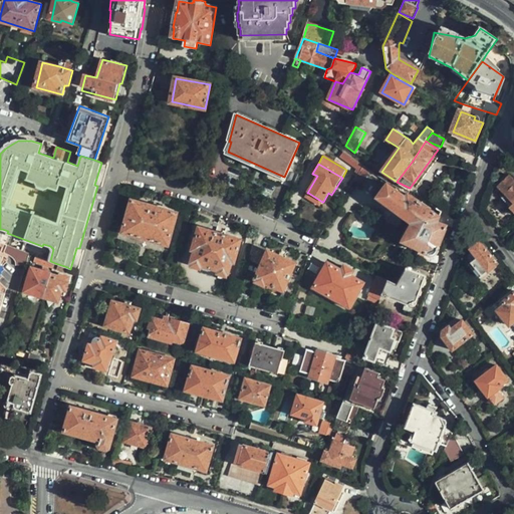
[(361,184),(369,170),(362,165),(353,179),(361,184)]
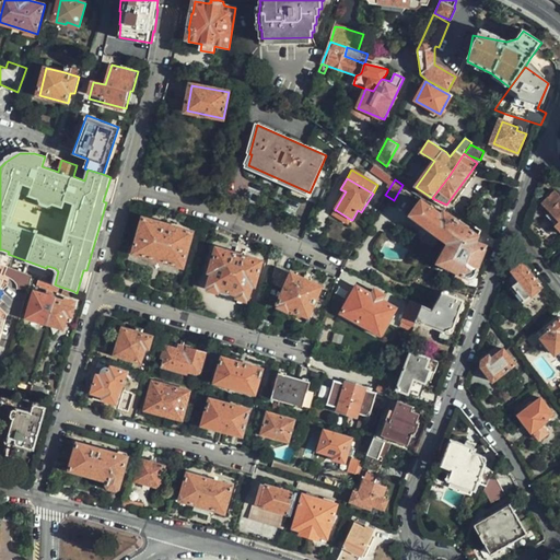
[(559,195),(556,190),(543,203),(550,211),(559,221),(556,225),(559,230),(559,195)]
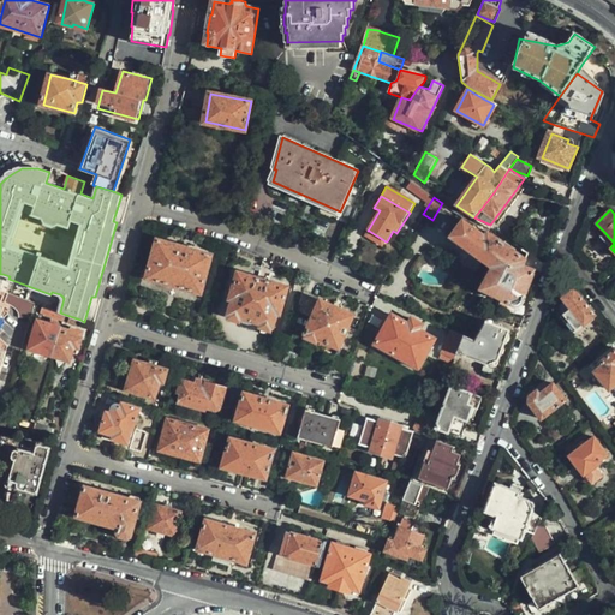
[(526,260),(488,232),(485,236),(465,221),(452,236),(494,268),(482,290),(512,304),(517,305),(523,302),(525,298),(535,270),(525,267),(526,260)]
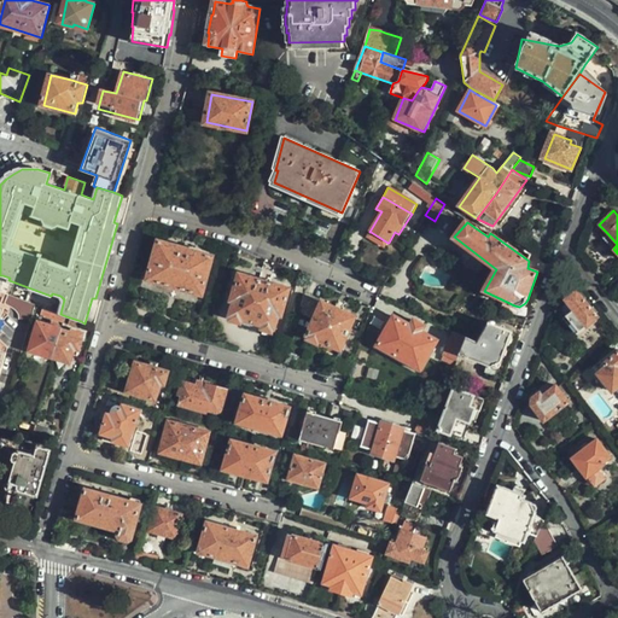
[(388,243),(371,232),(368,237),(384,248),(388,243)]
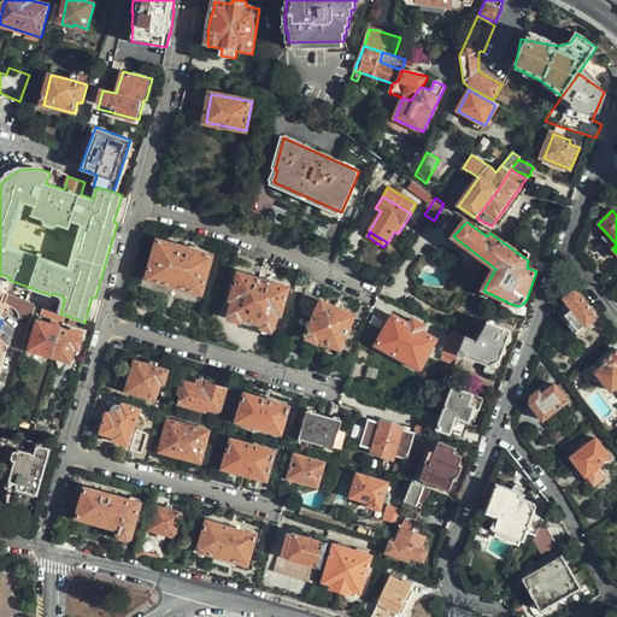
[(601,238),(612,248),(616,244),(606,233),(601,238)]
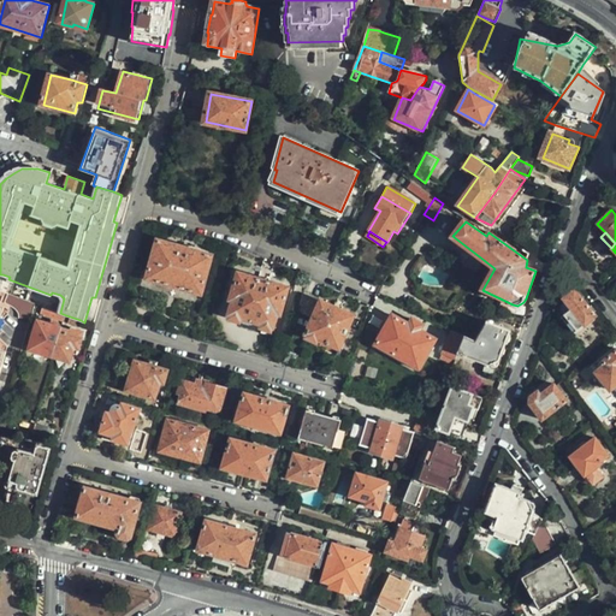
[(202,294),(212,258),(159,241),(148,279),(202,294)]
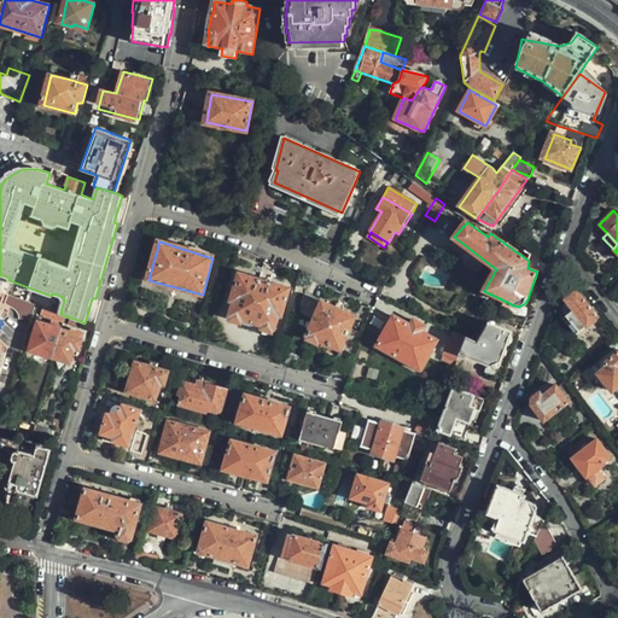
[(258,280),(240,274),(231,302),(233,303),(229,316),(232,316),(231,321),(243,325),(243,320),(263,326),(261,331),(272,333),(273,328),(275,330),(279,316),(283,316),(291,290),(272,284),(258,280)]
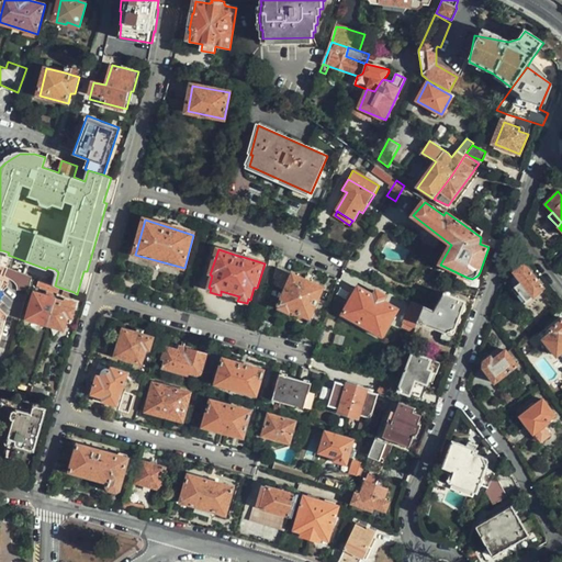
[(0,274),(7,279),(11,283),(14,289),(29,290),(33,278),(0,265),(0,274)]
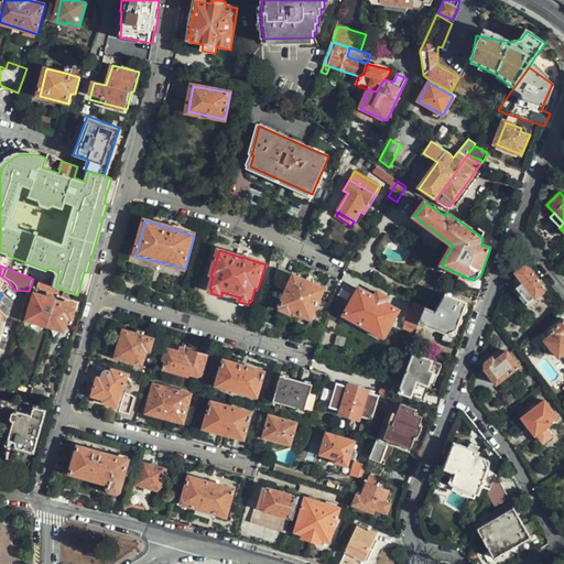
[(527,305),(545,290),(527,266),(517,273),(524,282),(514,291),(527,305)]
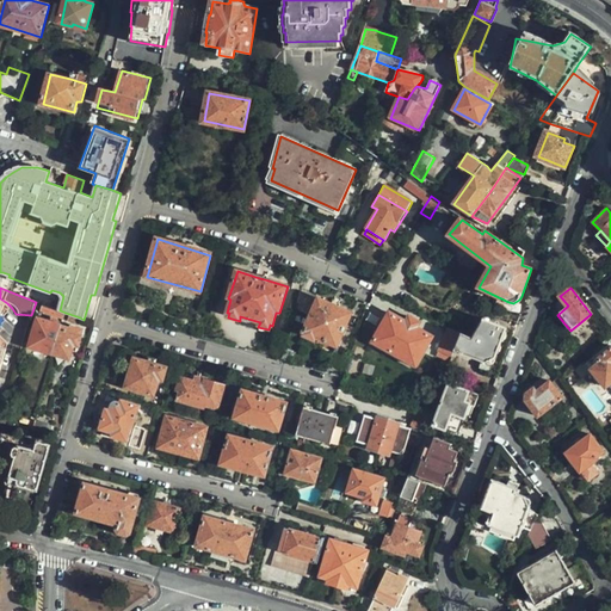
[(314,297),(300,290),(296,301),(294,309),(308,314),(314,297)]
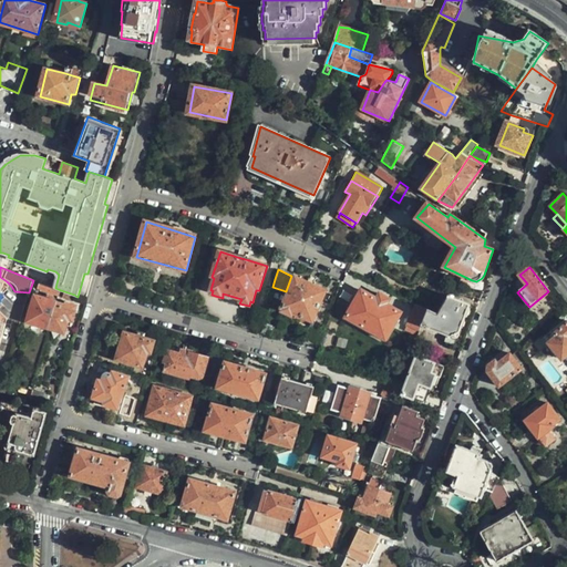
[(312,321),(327,290),(316,286),(318,281),(309,278),(307,282),(297,278),(284,309),(312,321)]
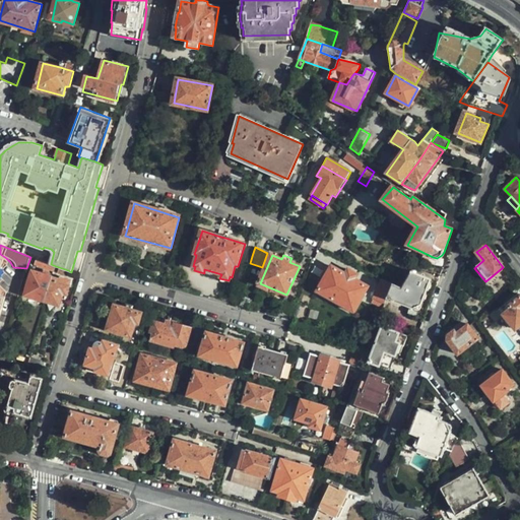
[(56,266),(51,264),(37,259),(35,264),(54,271),(56,266)]
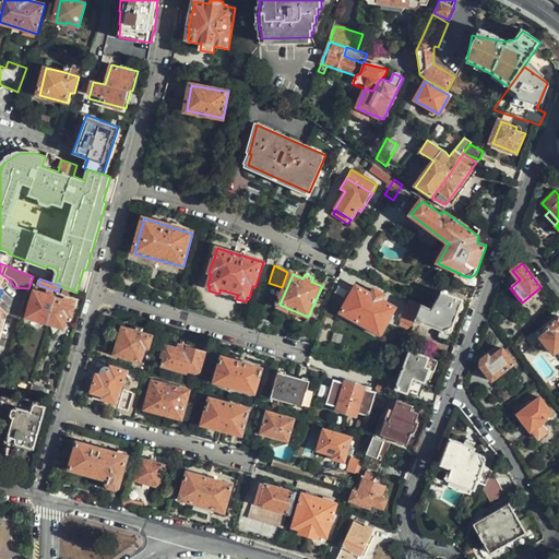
[(72,296),(73,290),(60,286),(58,292),(72,296)]
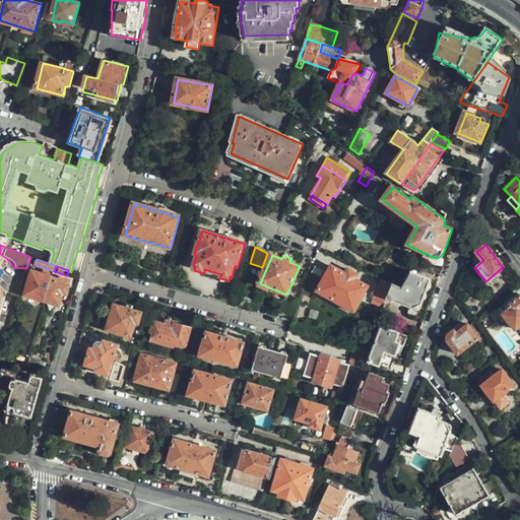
[(354,311),(368,286),(353,279),(356,274),(348,270),(346,275),(331,267),(318,290),(354,311)]
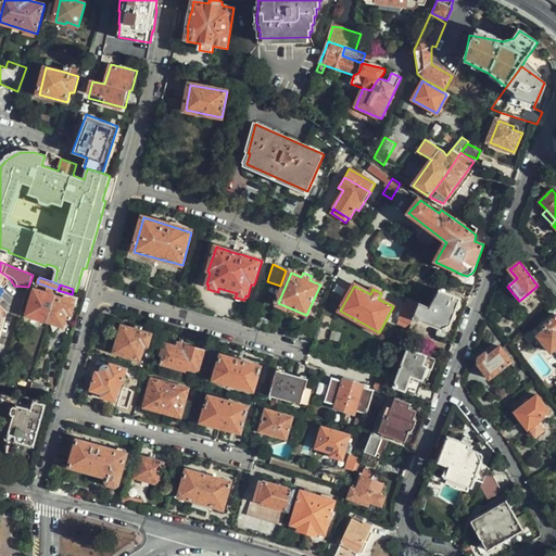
[(27,316),(48,323),(55,300),(55,295),(52,294),(52,291),(48,289),(47,293),(35,290),(27,316)]
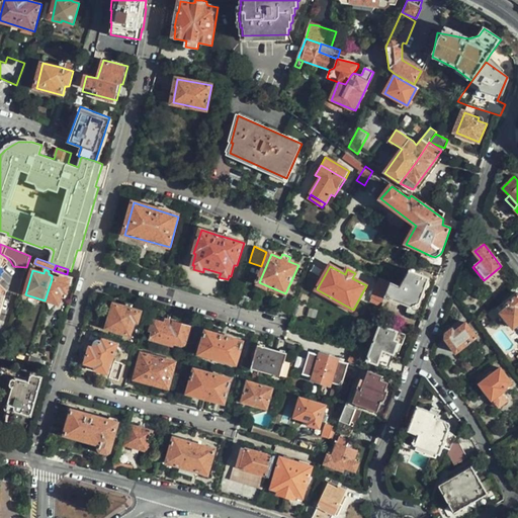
[(391,283),(384,295),(417,309),(419,308),(421,306),(422,304),(421,300),(419,298),(424,287),(427,289),(429,281),(426,280),(427,277),(410,271),(400,287),(391,283)]
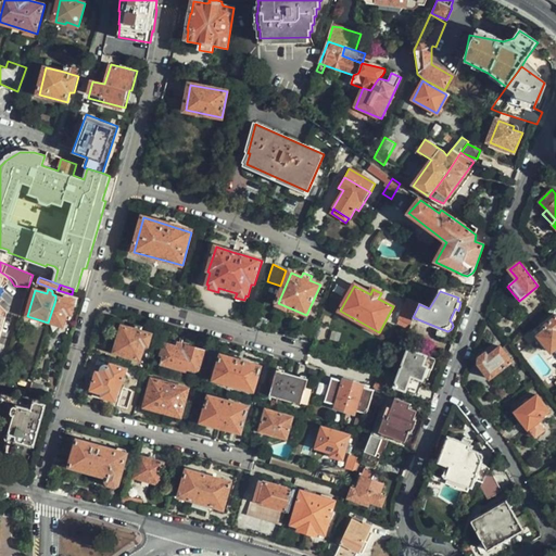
[(400,324),(409,328),(412,323),(413,317),(419,304),(408,299),(400,324)]
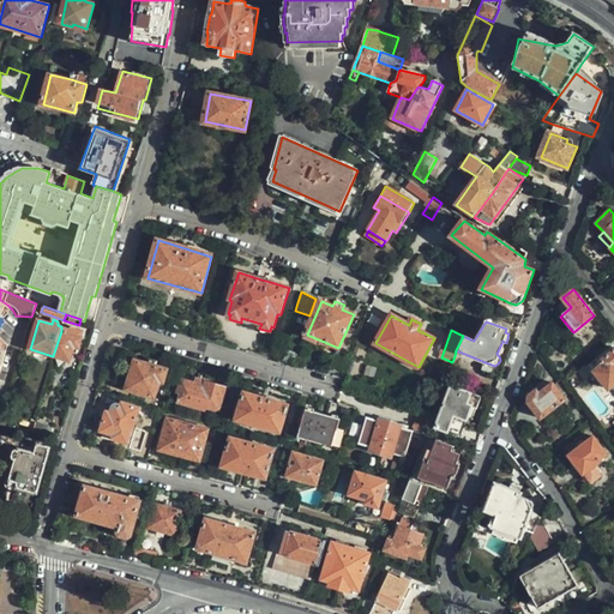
[(61,331),(53,356),(70,361),(73,350),(77,351),(82,337),(61,331)]
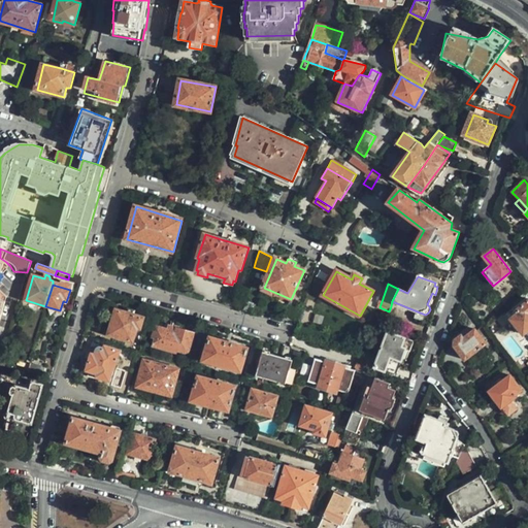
[(527,301),(521,307),(519,304),(507,315),(514,322),(521,330),(525,335),(527,332),(527,301)]
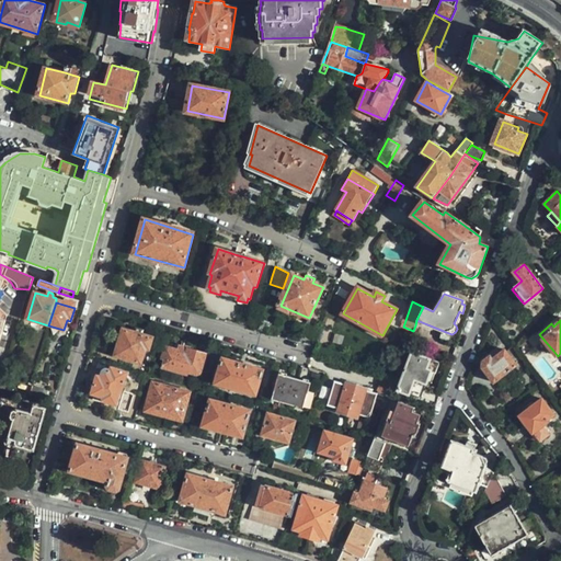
[(116,355),(125,357),(140,362),(146,347),(149,347),(152,336),(124,329),(116,355)]
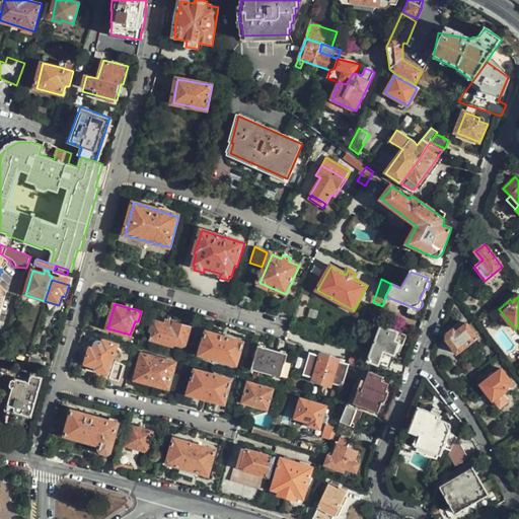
[(187,345),(192,327),(171,321),(170,325),(164,323),(153,320),(150,331),(152,331),(150,341),(173,347),(173,344),(182,347),(183,346),(184,346),(184,345),(186,345),(187,345)]
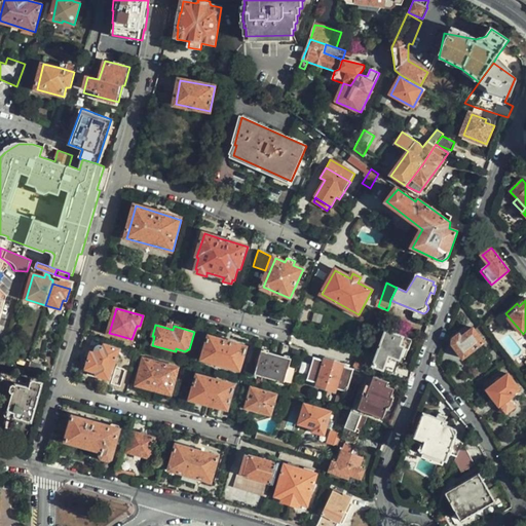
[(397,375),(406,348),(410,350),(414,339),(386,329),(373,366),(397,375)]
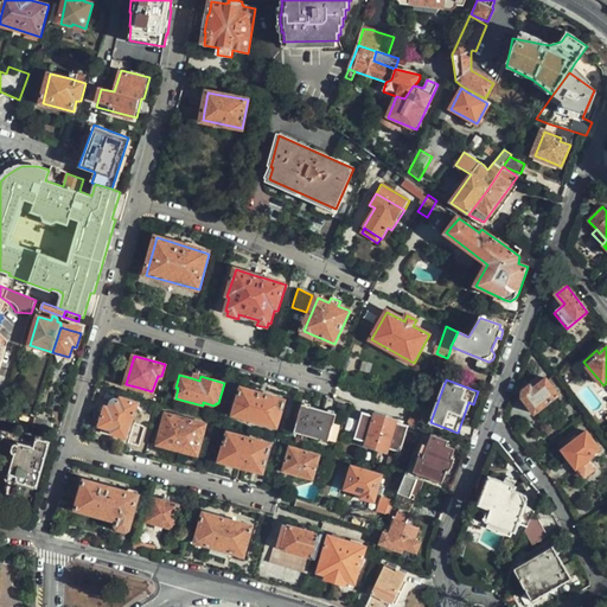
[(535,415),(558,396),(547,379),(538,385),(536,382),(523,391),(522,398),(535,415)]
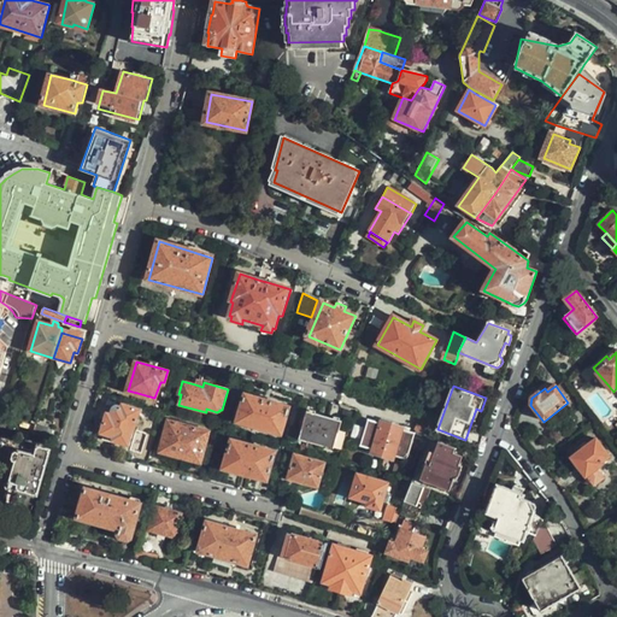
[(137,393),(135,404),(148,406),(152,409),(154,398),(137,393)]
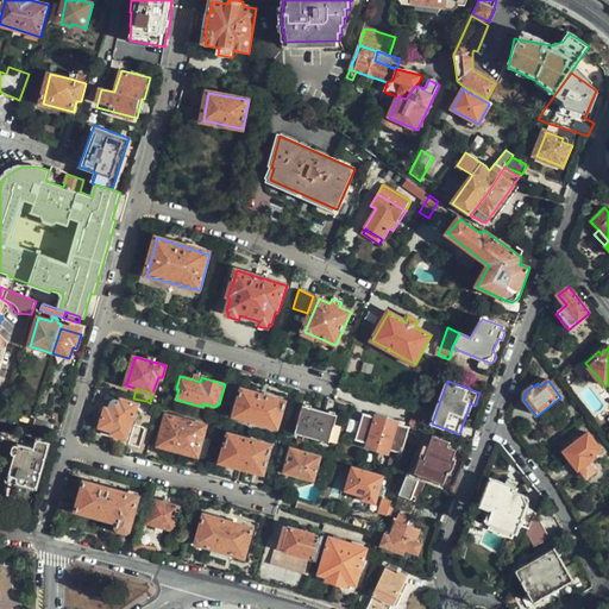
[(277,428),(286,401),(244,389),(236,416),(277,428)]
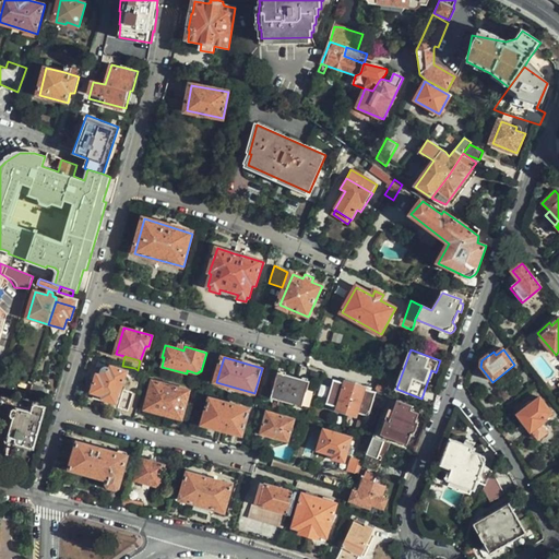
[(103,370),(102,376),(99,380),(95,380),(92,391),(105,395),(105,397),(117,402),(121,388),(122,389),(128,371),(111,367),(110,369),(106,368),(105,368),(104,368),(103,368),(102,369),(103,370)]
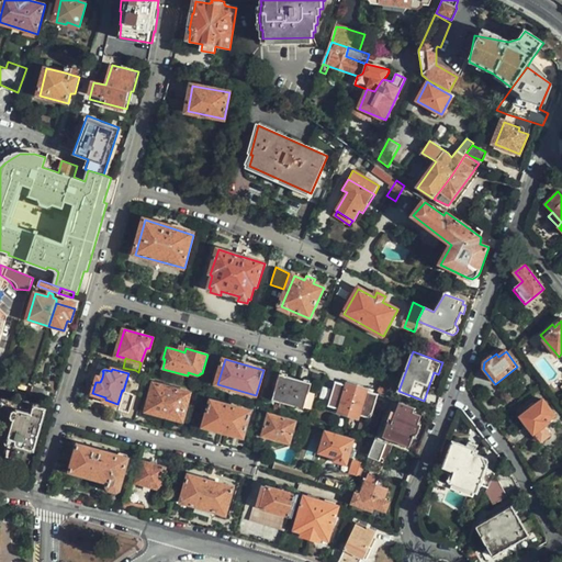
[(139,386),(143,372),(138,372),(135,370),(131,383),(139,386)]
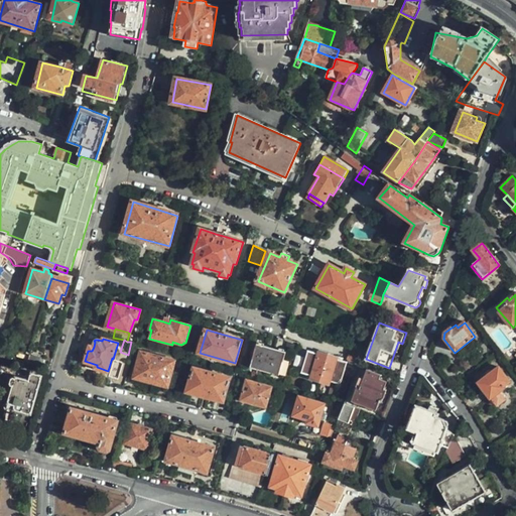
[(275,375),(281,352),(258,345),(251,367),(275,375)]
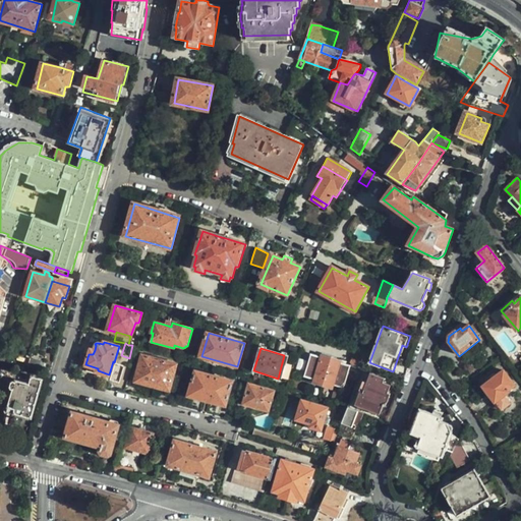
[(361,367),(365,357),(354,353),(350,364),(361,367)]
